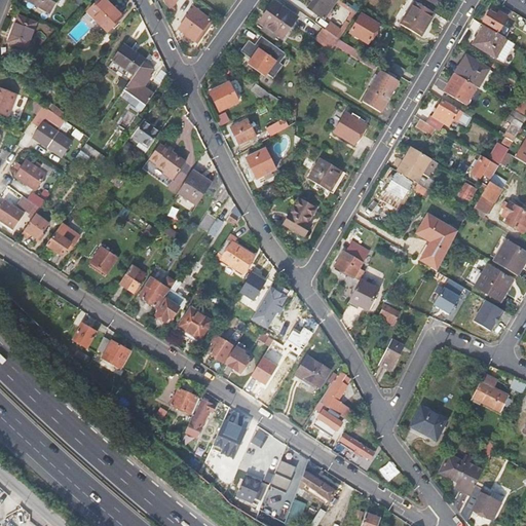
[(57,0),(27,0),(26,3),(48,15),(57,0)]
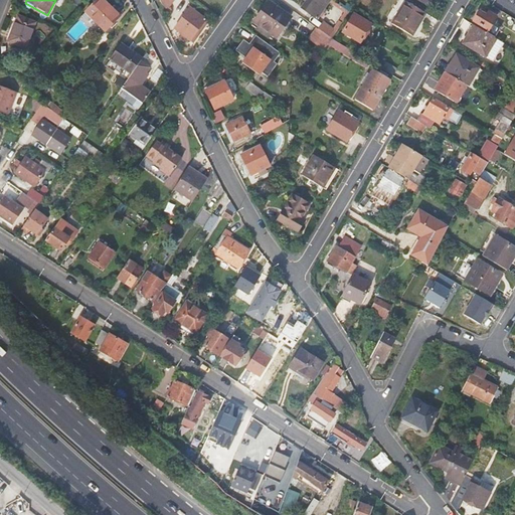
[(119,16),(102,0),(98,0),(86,13),(105,31),(119,16)]
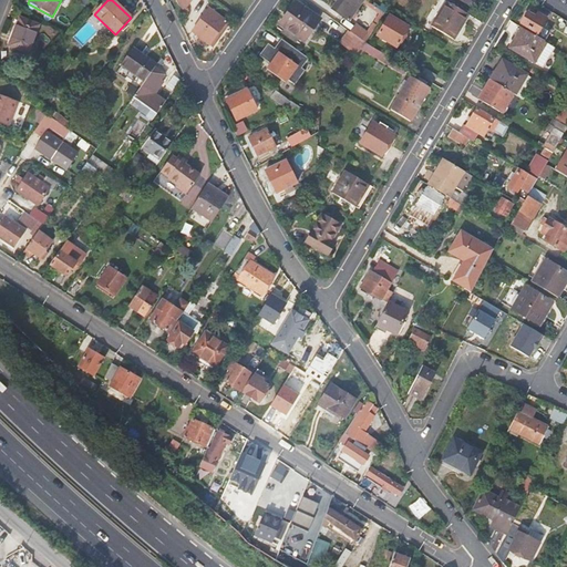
[(338,0),(331,10),(348,22),(363,0),(362,0),(338,0)]
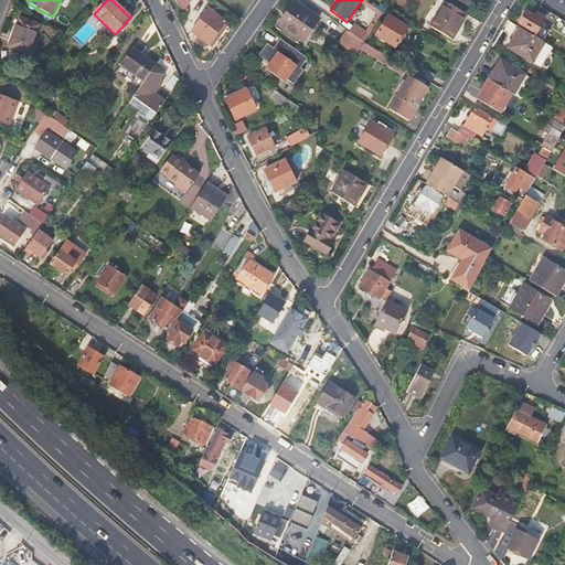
[(444,2),(429,27),(451,40),(466,16),(444,2)]
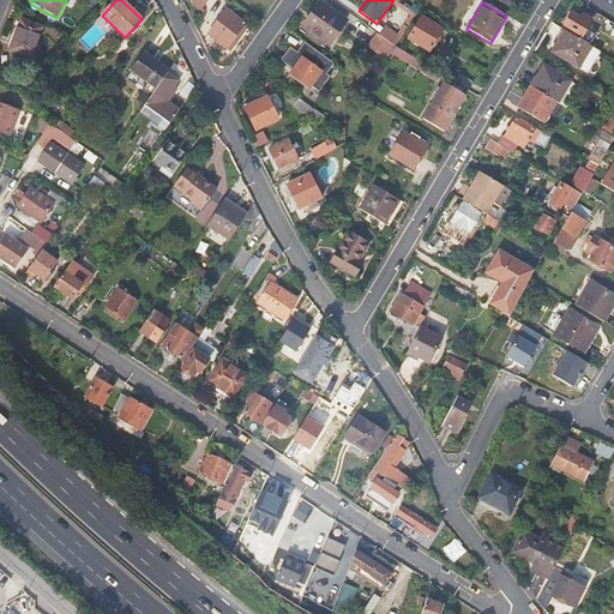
[(347,23),(320,4),(304,28),(329,46),(347,23)]
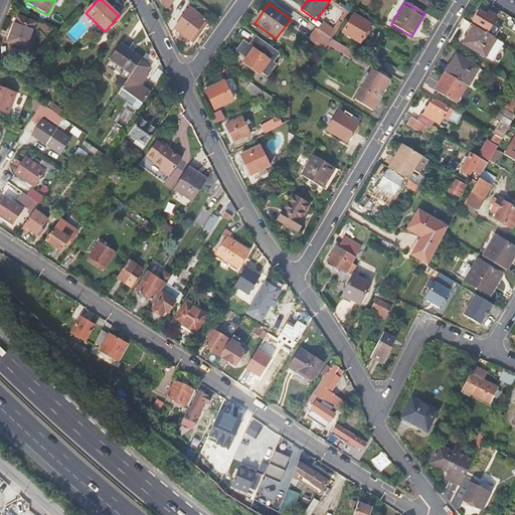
[(188,9),(184,15),(174,29),(192,43),(202,28),(200,26),(204,20),(188,9)]
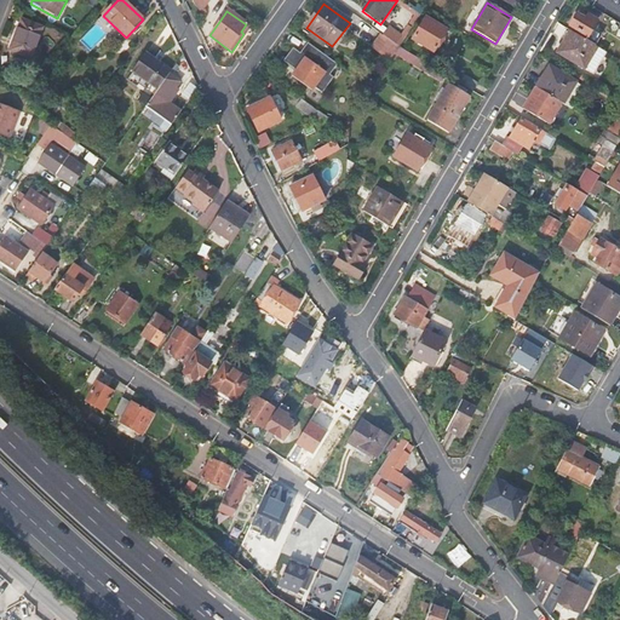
[(577,15),(569,27),(587,36),(592,28),(597,21),(587,15),(585,19),(577,15)]
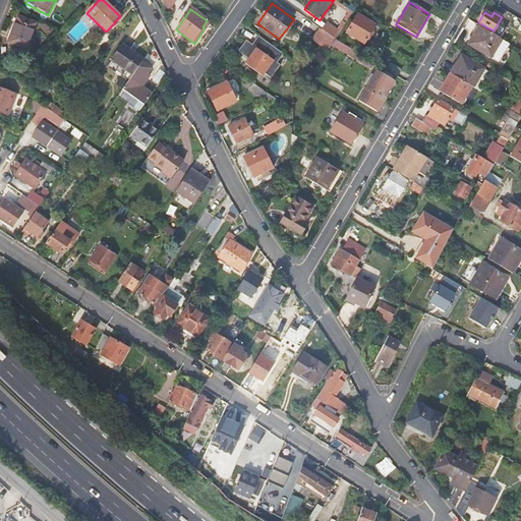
[(374,27),(358,15),(347,33),(364,44),(374,27)]
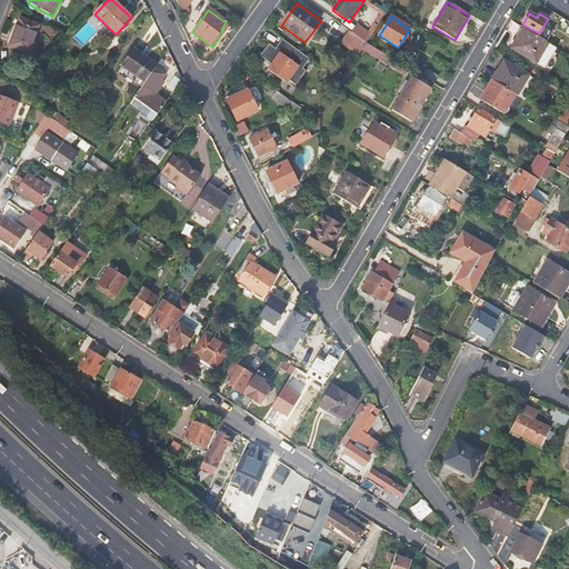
[(39,25),(19,18),(8,46),(29,53),(39,25)]
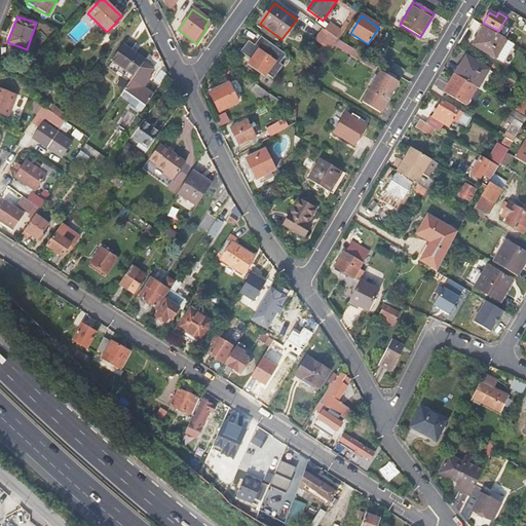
[(340,31),(342,33),(348,24),(346,22),(340,31)]
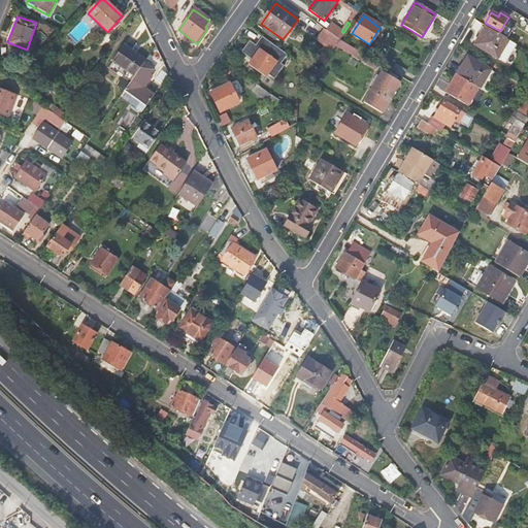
[(500,31),(498,34),(502,37),(508,27),(504,24),(500,31)]
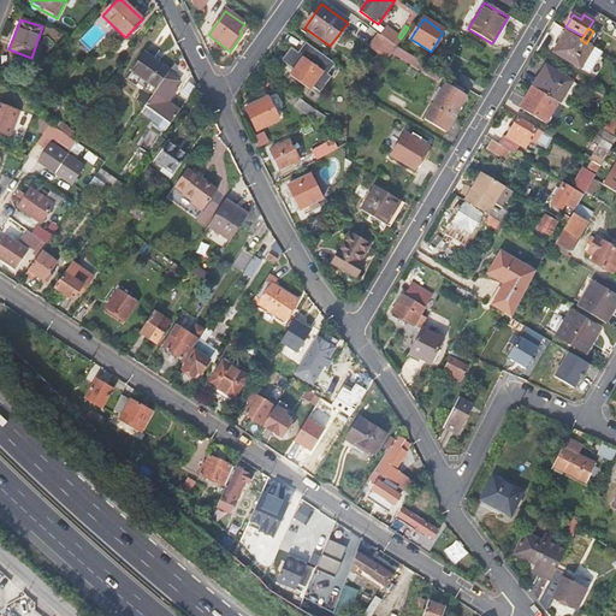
[(380,37),(395,48),(401,39),(398,36),(386,29),(380,37)]
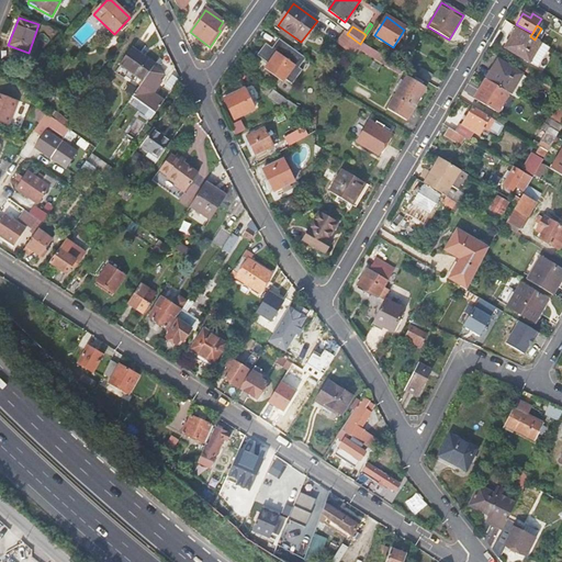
[(516,27),(504,48),(537,68),(549,48),(535,40),(530,36),(516,27)]
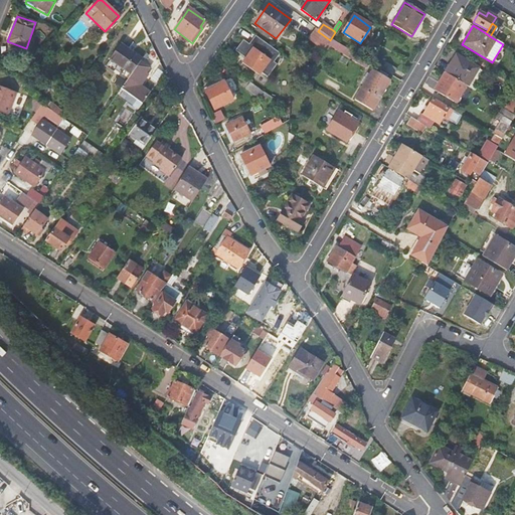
[(315,28),(307,39),(323,51),(327,45),(330,40),(318,31),(315,28)]
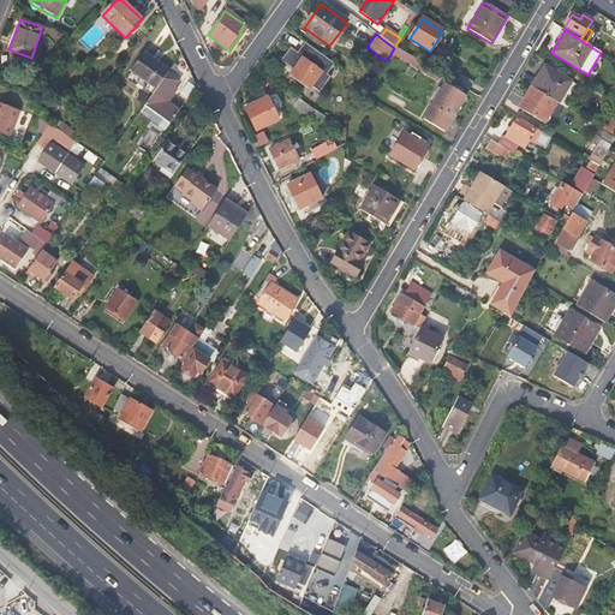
[(280,61),(293,71),(290,76),(316,96),(329,77),(327,75),(334,65),(305,43),(297,54),(290,48),(280,61)]
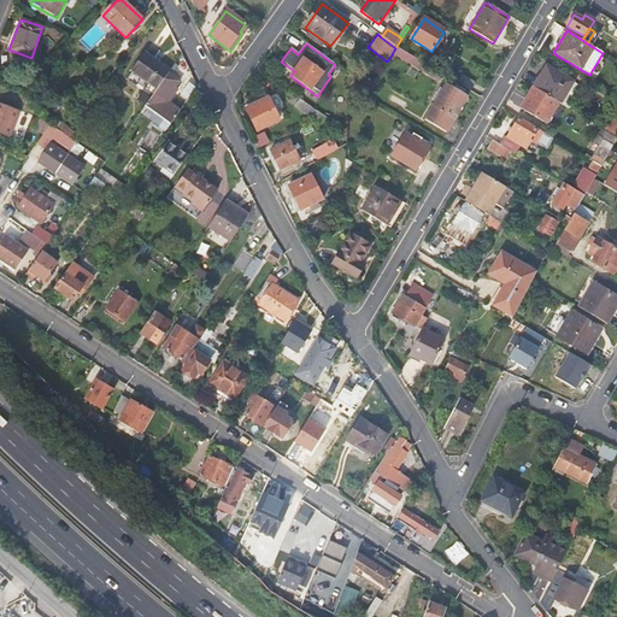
[(392,54),(439,82),(442,76),(395,48),(392,54)]
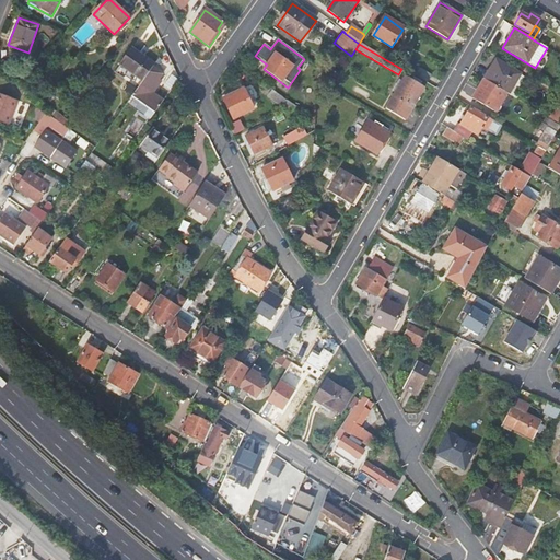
[(130,48),(119,65),(142,81),(152,67),(154,65),(130,48)]
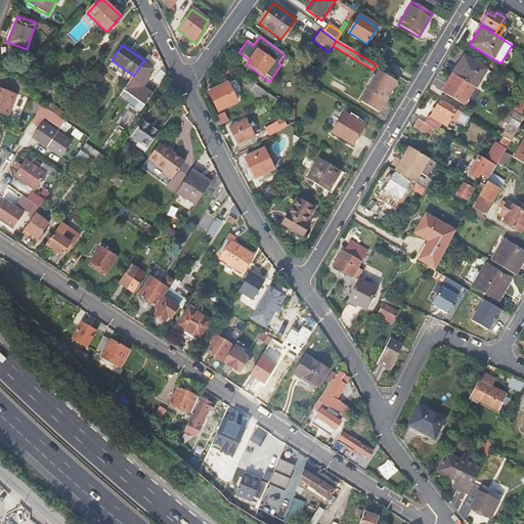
[(464,56),(452,74),(474,87),(475,88),(485,70),(464,56)]
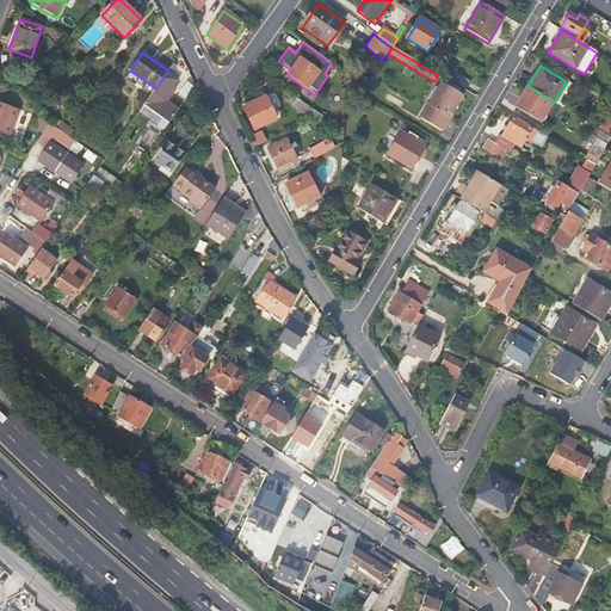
[(155,88),(143,106),(168,124),(178,110),(166,102),(173,92),(171,90),(177,80),(166,73),(155,88)]
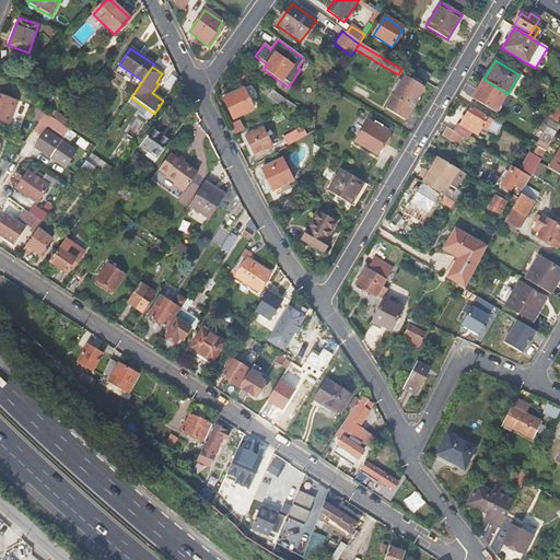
[(418,69),(413,76),(427,83),(430,77),(418,69)]
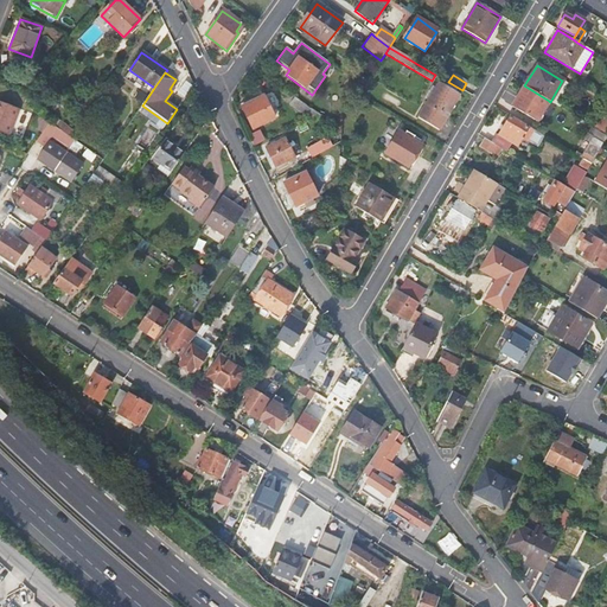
[(458,96),(438,85),(417,120),(439,132),(458,96)]
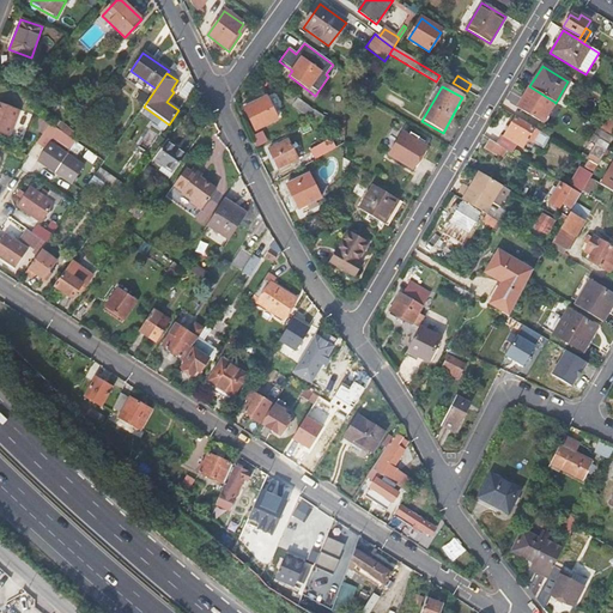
[(529,86),(517,108),(541,123),(554,102),(529,86)]
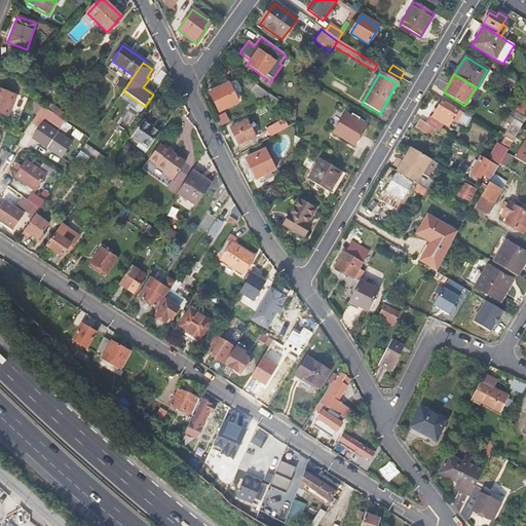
[(219,111),(240,100),(238,95),(237,95),(234,89),(232,90),(228,82),(209,92),(219,111)]
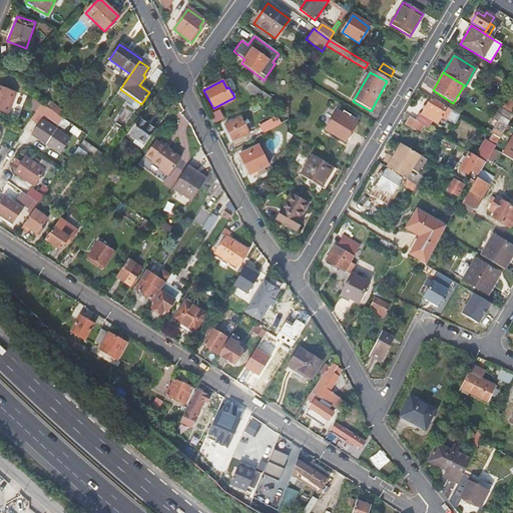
[(244,89),(258,98),(263,92),(249,82),(244,89)]
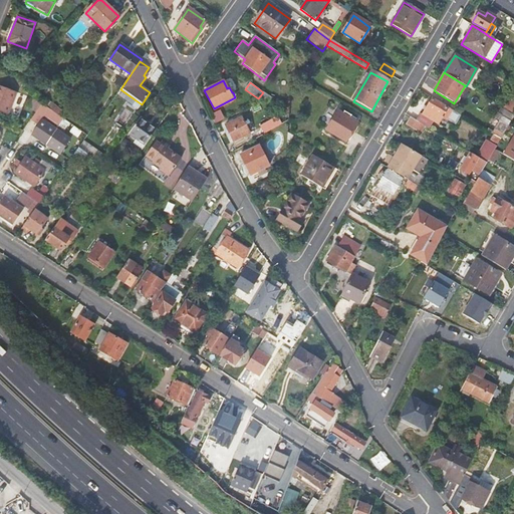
[(16,92),(0,86),(0,111),(8,114),(16,92)]
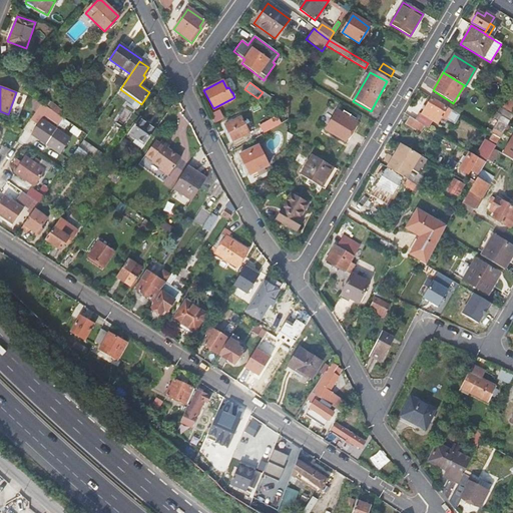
[(263,92),(258,98),(261,100),(268,97),(269,96),(263,92)]
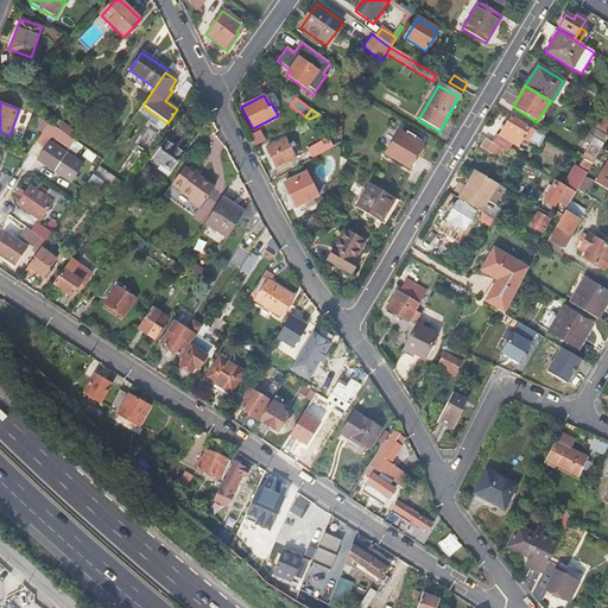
[(607,109),(597,127),(606,132),(607,127),(607,109)]
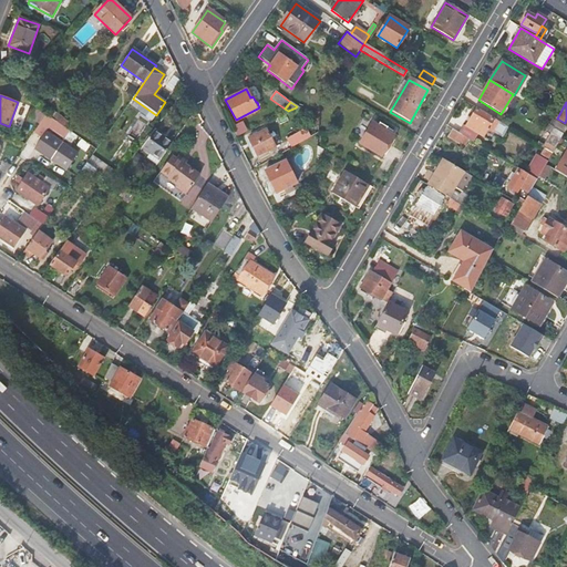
[(41,122),(47,114),(38,106),(33,120),(41,122)]
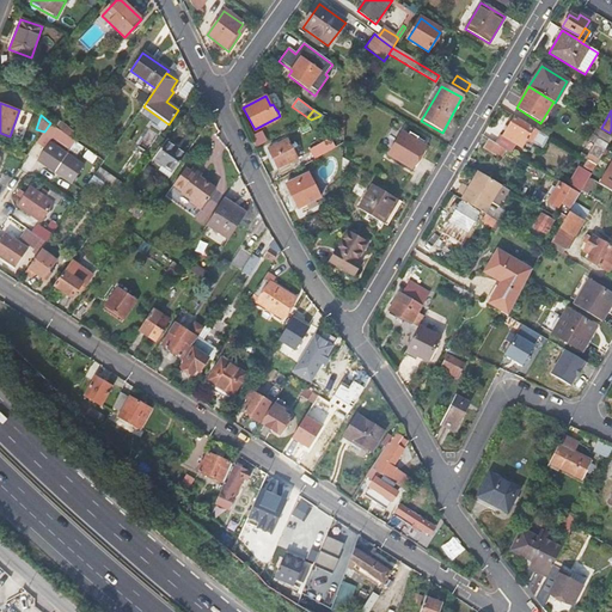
[(514,118),(497,145),(501,147),(510,153),(516,145),(520,147),(525,140),(526,141),(527,141),(540,150),(549,138),(533,128),(532,130),(514,118)]
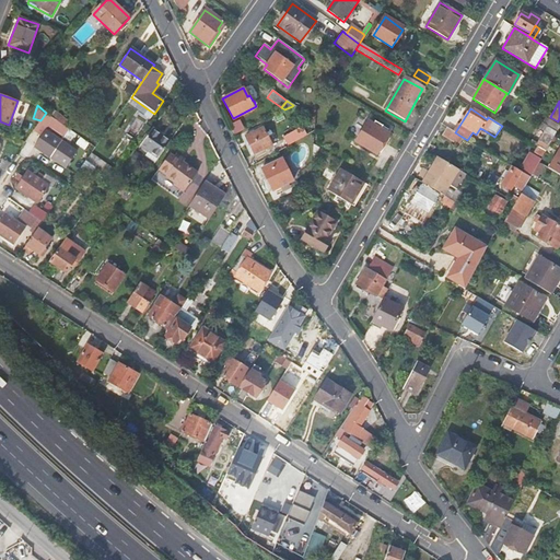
[(545,119),(541,125),(556,133),(559,129),(545,119)]
